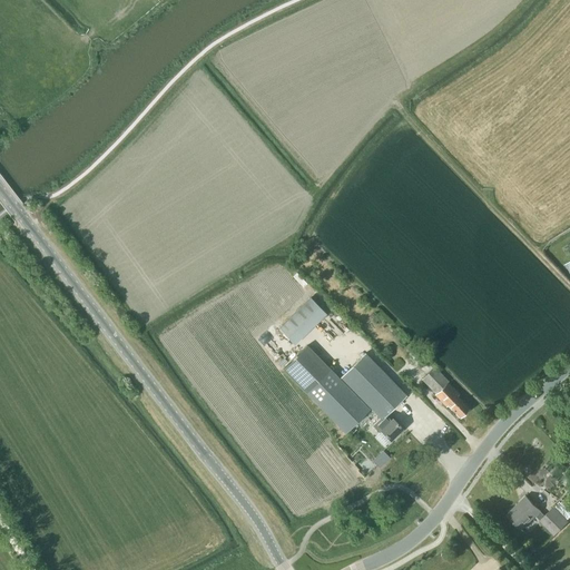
[(311,291),(279,324),(296,340),(328,306),(311,291)]
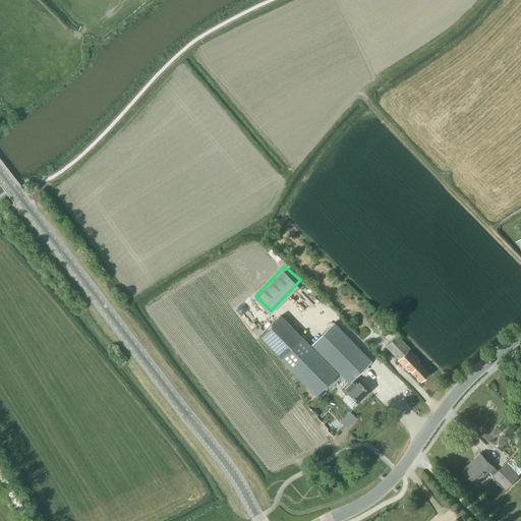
[(346,395),(348,393),(357,403),(367,392),(358,383),(355,386),(351,382),(371,361),(334,323),(311,345),(347,383),(341,389),(346,395)]
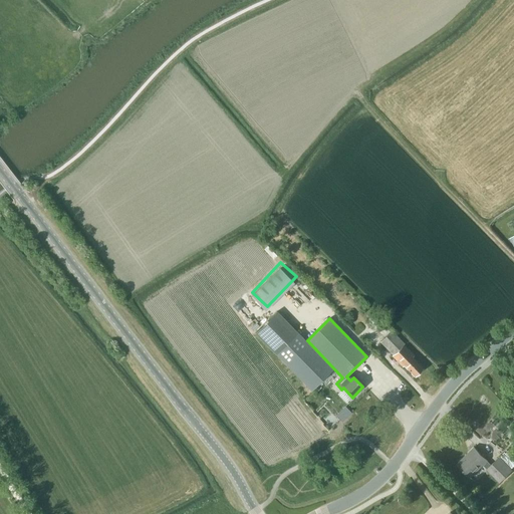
[(415,376),(423,368),(412,357),(414,355),(403,344),(404,343),(392,331),(380,342),(393,354),(392,355),(403,366),(404,365),(415,376)]
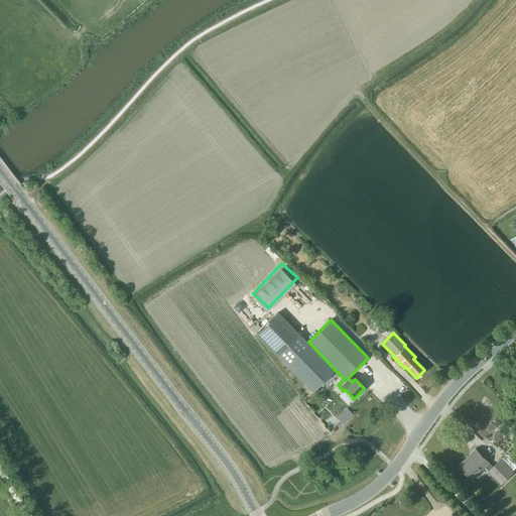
[(312,392),(334,371),(298,335),(277,356),(312,392)]
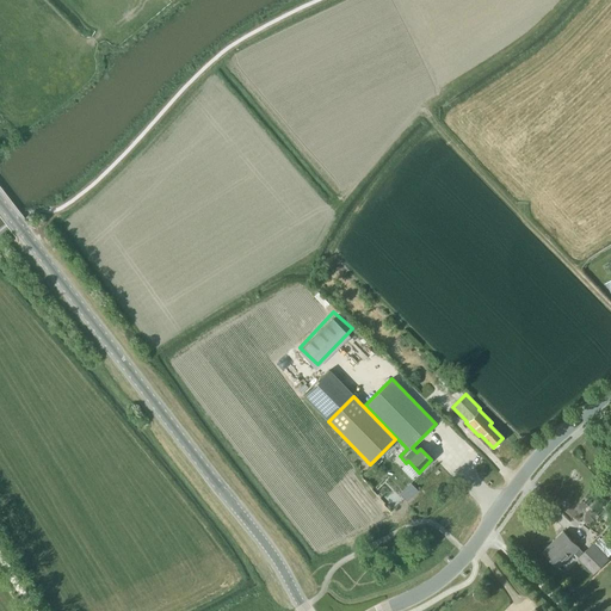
[(594,573),(609,560),(593,544),(584,553),(579,547),(563,531),(543,551),(559,567),(574,553),(579,557),(594,573)]
